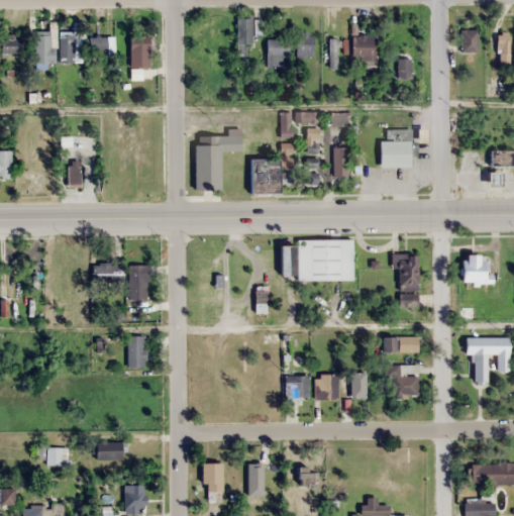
[(253,18),(237,18),(237,55),(248,55),(248,43),(253,43),(253,18)]
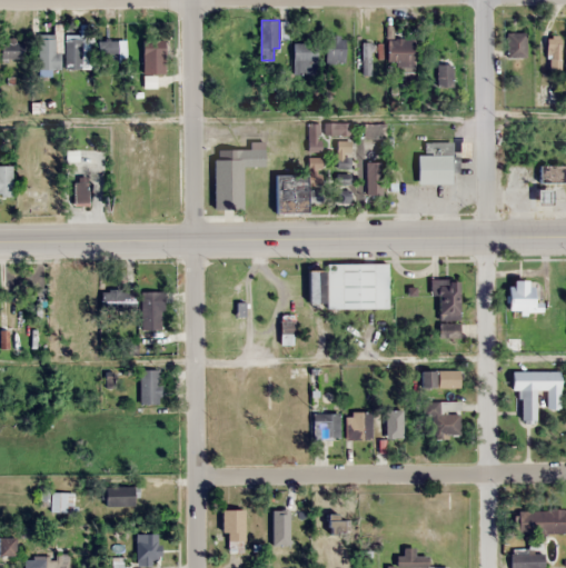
[(527,35),(508,35),(508,58),(527,58),(527,35)]
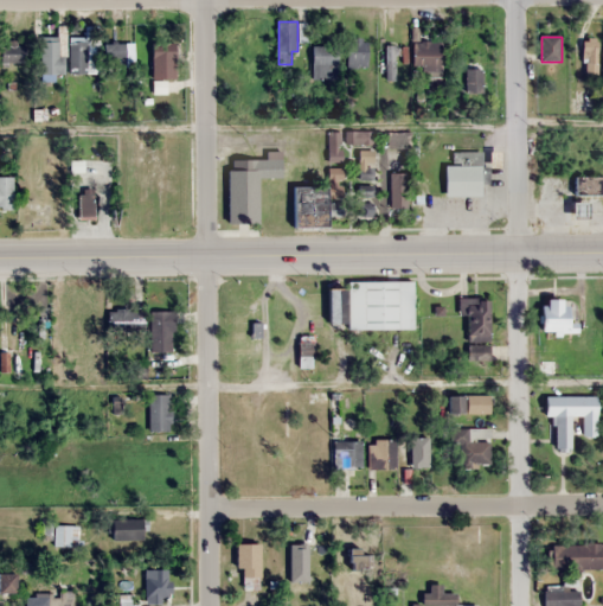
[(68,38),(44,38),(45,81),(68,81),(68,38)]
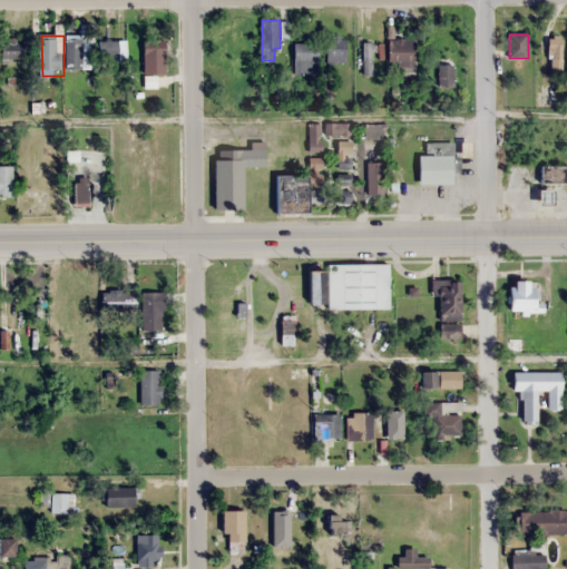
[(329,65),(348,65),(348,37),(329,37),(329,65)]
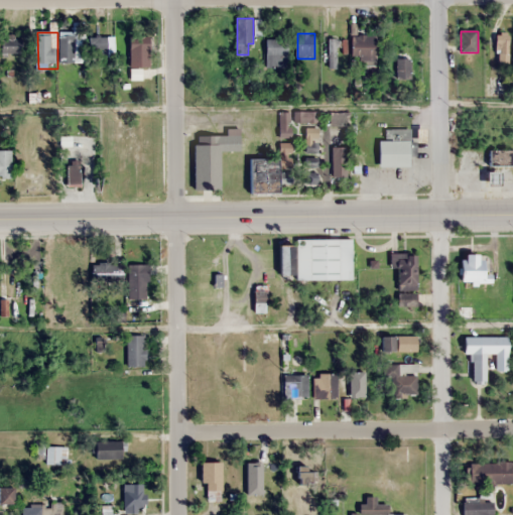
[(497,33),(497,67),(509,67),(509,33),(497,33)]
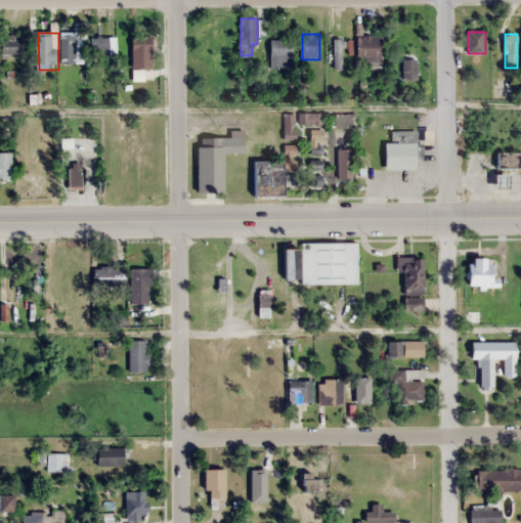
[(26,55),(26,37),(5,37),(5,55),(26,55)]
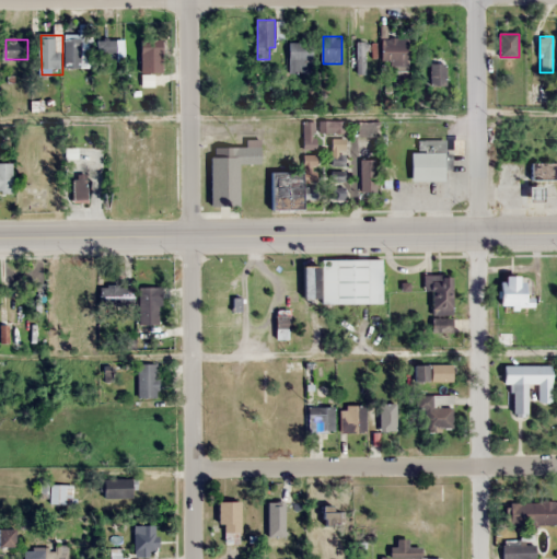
[(68,69),(94,69),(94,39),(68,39),(68,69)]
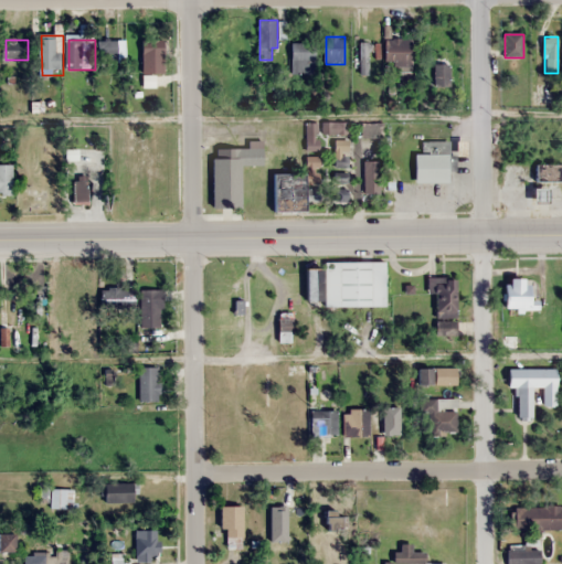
[(169,75),(169,41),(146,41),(146,75),(169,75)]
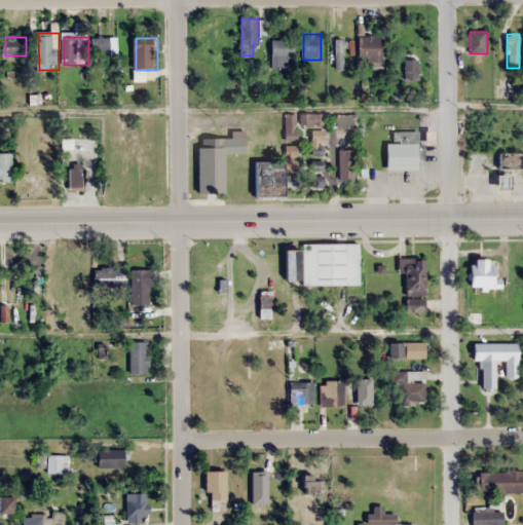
[(385,63),(385,38),(360,38),(360,63),(385,63)]
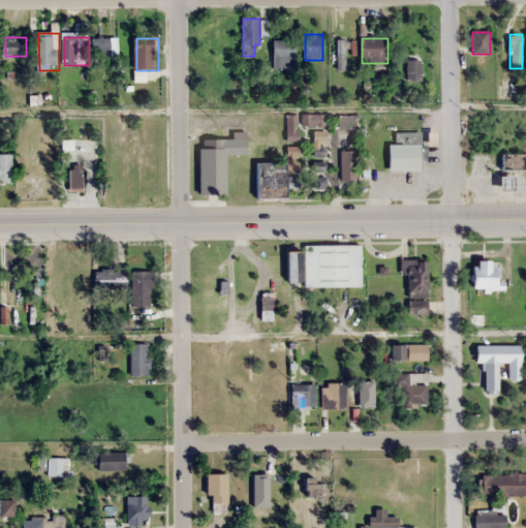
[(95,56),(120,56),(121,39),(95,39),(95,56)]
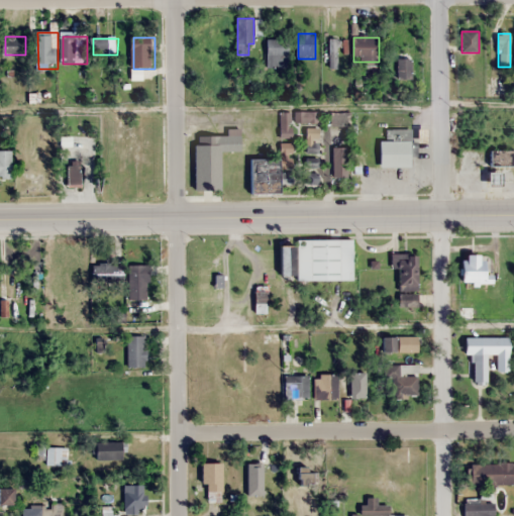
[(268,69),(289,69),(289,39),(268,39),(268,69)]
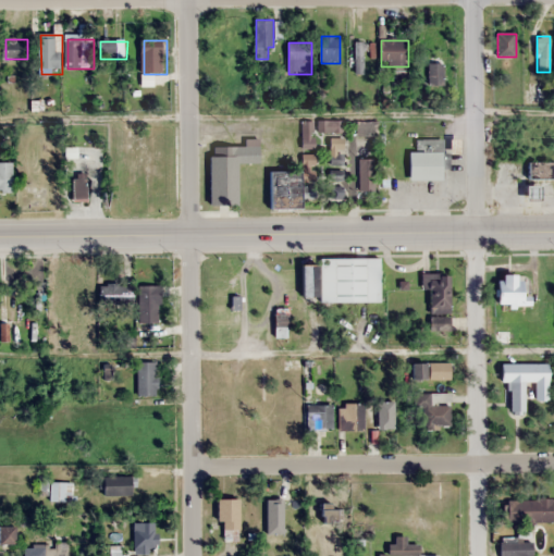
[(356,74),(369,74),(369,42),(356,42),(356,74)]
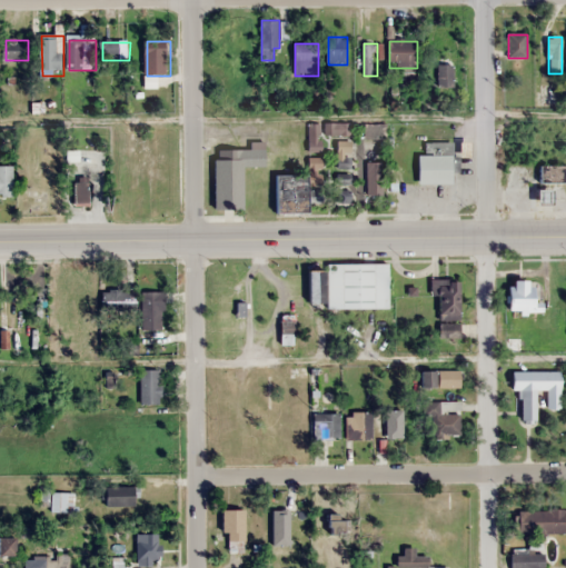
[(454,87),(454,49),(439,49),(439,87),(454,87)]
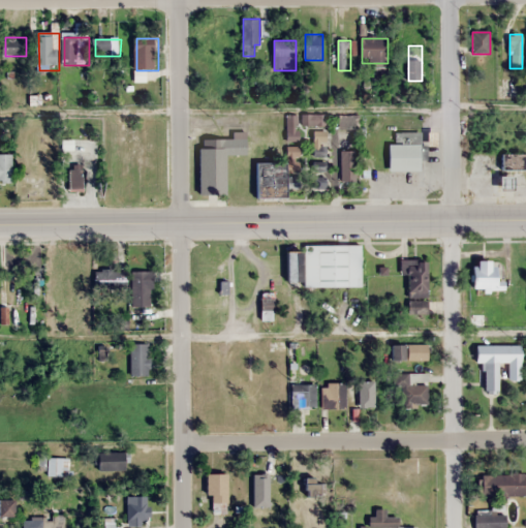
[(306,126),(328,126),(328,116),(306,116),(306,126)]
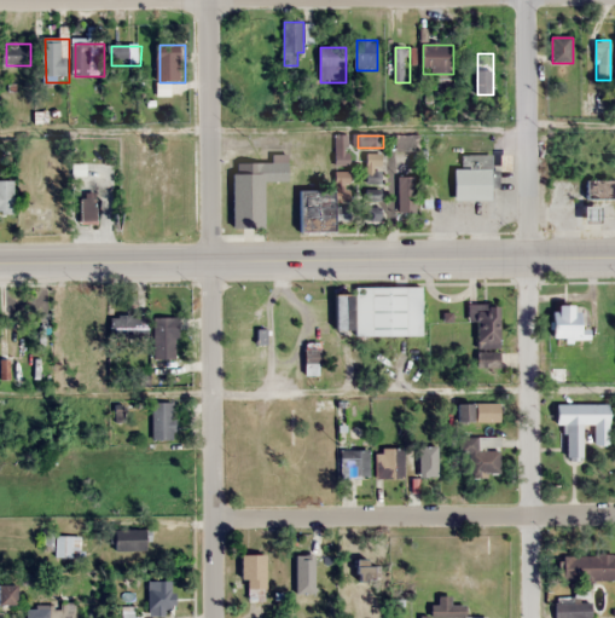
[(396,152),(421,152),(421,136),(396,136),(396,152)]
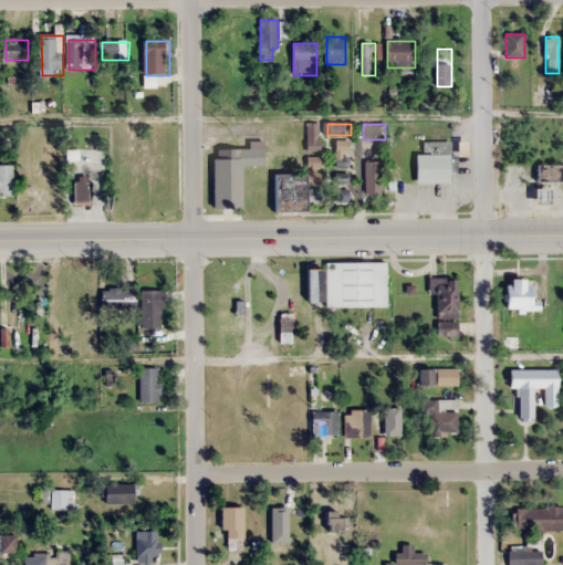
[(310,135),(321,135),(321,125),(310,125),(310,135)]
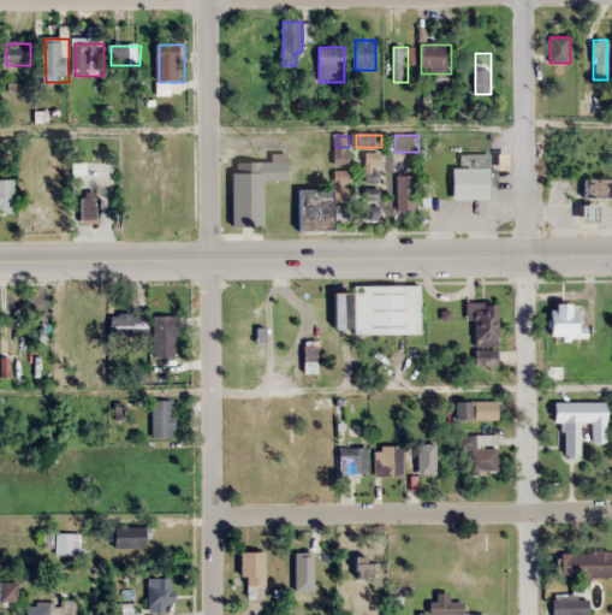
[(381,153),(366,153),(366,202),(381,202),(381,153)]
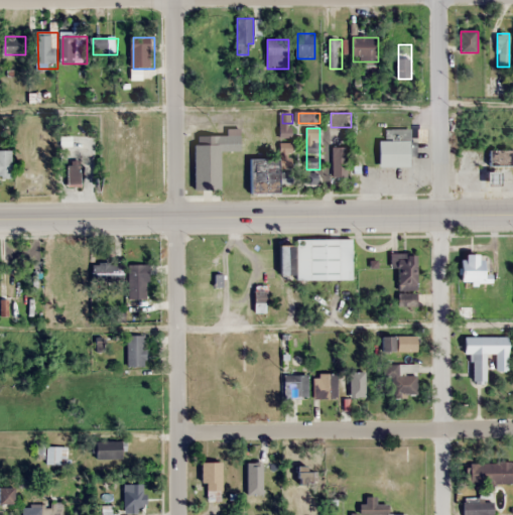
[(410,167),(410,129),(386,129),(386,141),(379,141),(379,167),(410,167)]
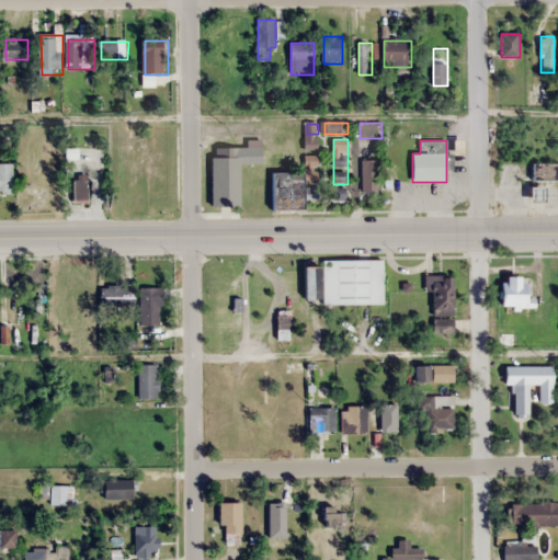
[(240,208),(240,164),(262,166),(262,148),(212,148),(212,207),(240,208)]
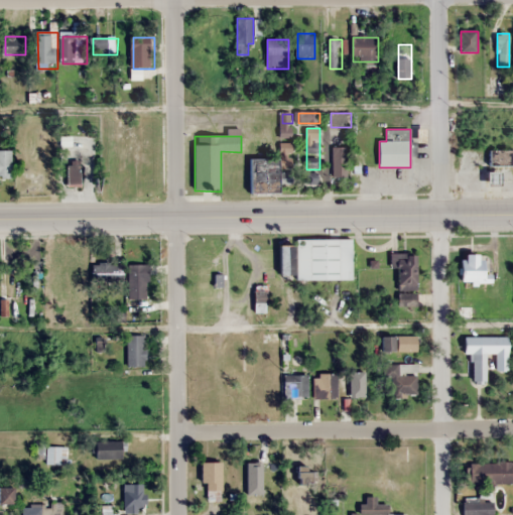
[(282,169),(294,169),(294,144),(282,144),(282,169)]
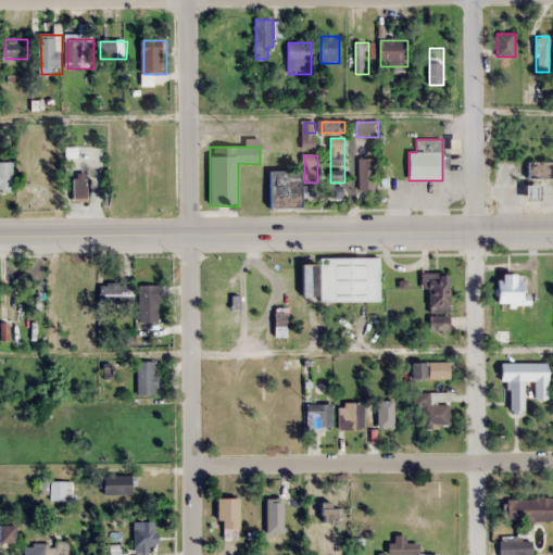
[(376,159),(359,159),(359,191),(376,191),(376,159)]
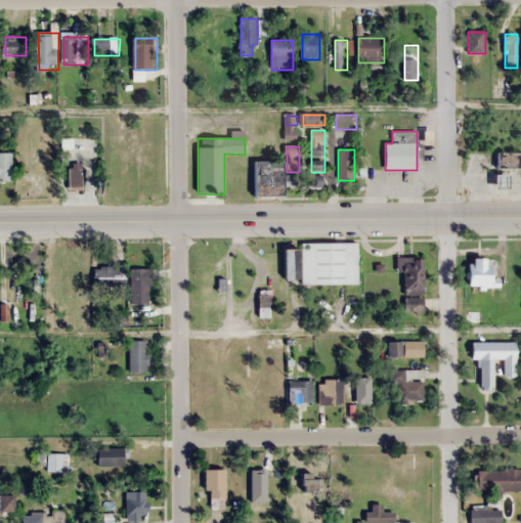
[(520,153),(496,153),(496,169),(520,169),(520,153)]
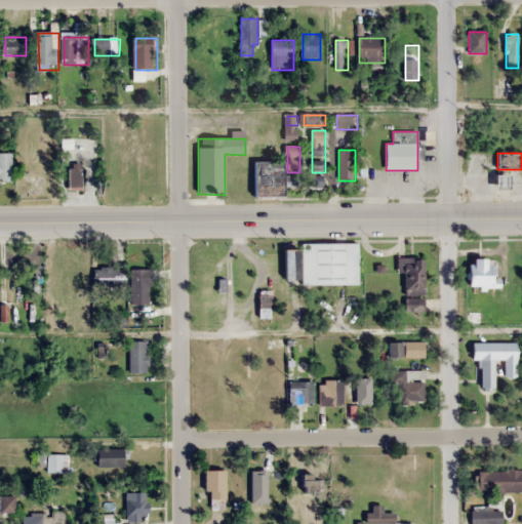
[(15,154),(0,154),(0,180),(15,182),(15,154)]
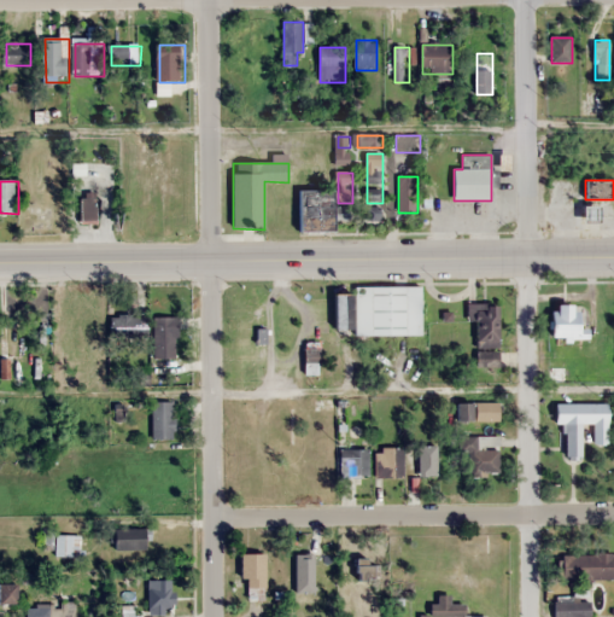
[(300,233),(334,233),(334,191),(300,191),(300,233)]
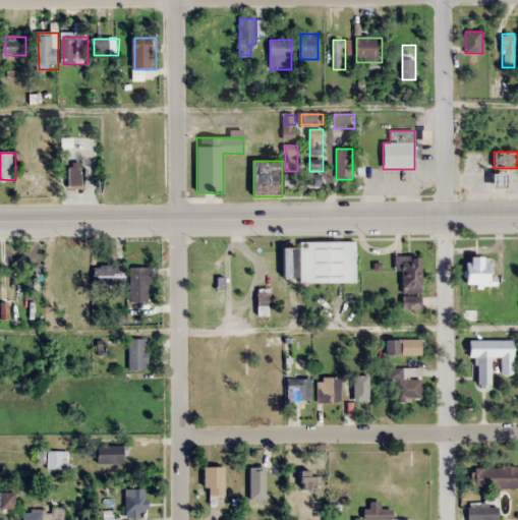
[(85,165),(71,165),(71,191),(85,191),(85,165)]
